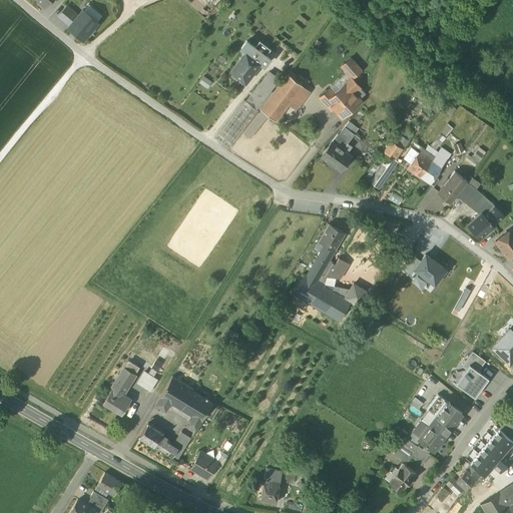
[(88,4),(83,10),(97,22),(102,15),(88,4)]
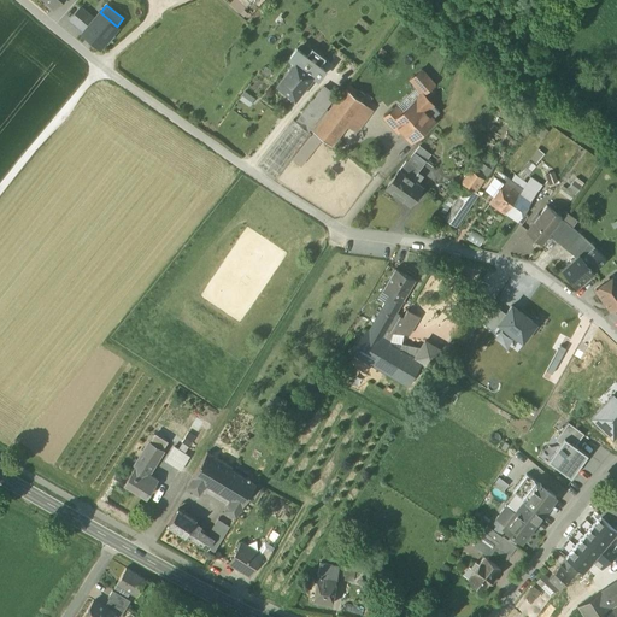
[(93,18),(80,7),(70,21),(77,27),(78,24),(84,29),(93,18)]
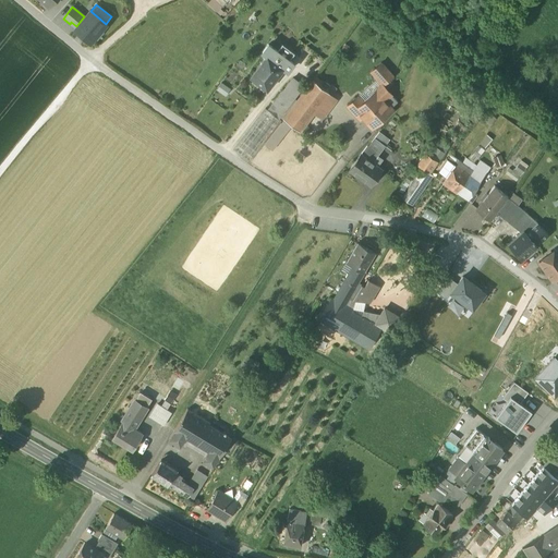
[(91,44),(95,38),(97,40),(104,32),(101,29),(106,24),(91,11),(89,11),(84,16),(76,26),(75,28),(74,29),(91,44)]
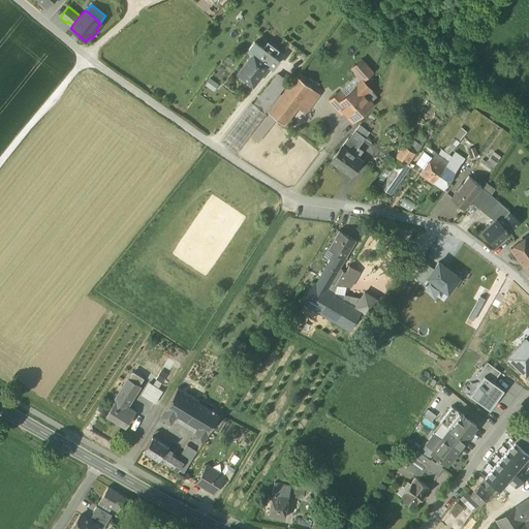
[(268,41),(262,49),(273,57),(274,57),(279,51),(268,41)]
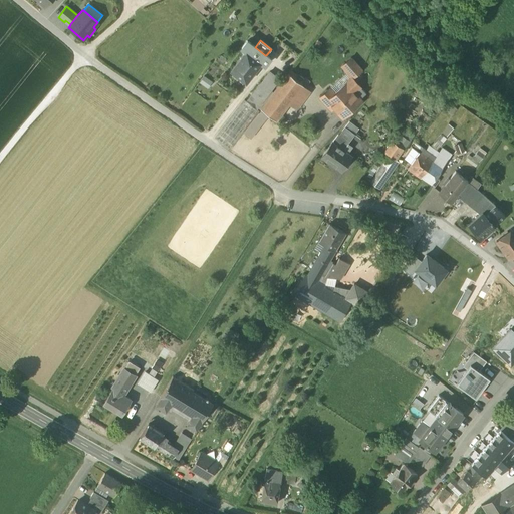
[(246,52),(256,59),(258,57),(262,60),(265,55),(255,47),(251,44),(247,41),(241,48),(246,52)]
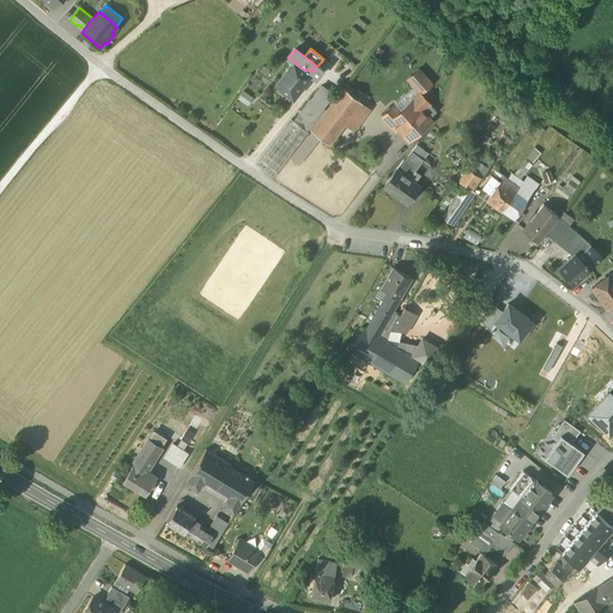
[(275,85),(293,98),(310,76),(305,71),(293,62),(275,85)]
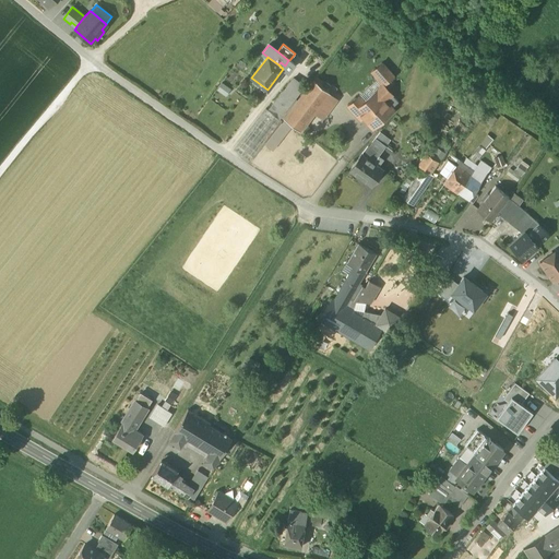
[(289,60),(288,60),(285,66),(281,62),(278,64),(283,69),(288,72),(294,63),(289,60)]
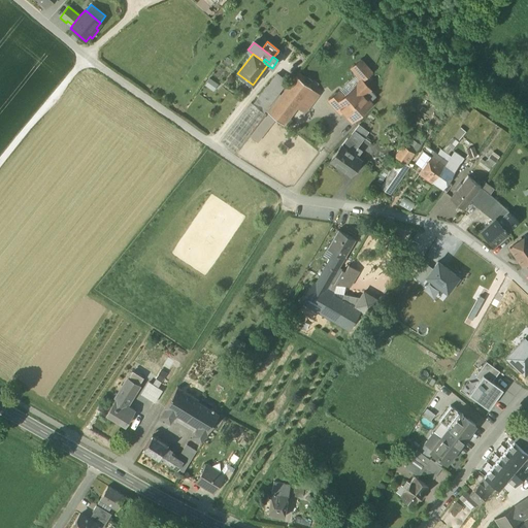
[(351,68),(362,80),(371,72),(360,60),(351,68)]
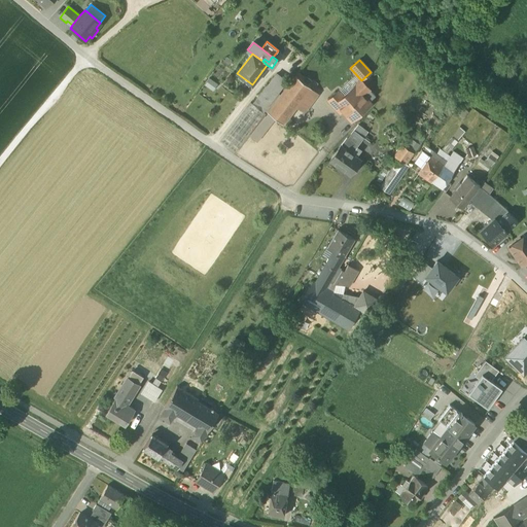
[(297,72),(295,75),(302,81),(305,77),(297,72)]
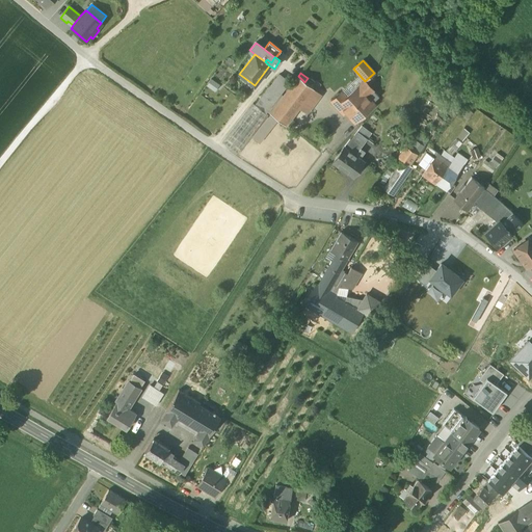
[(289,83),(278,75),(269,86),(280,95),(289,83)]
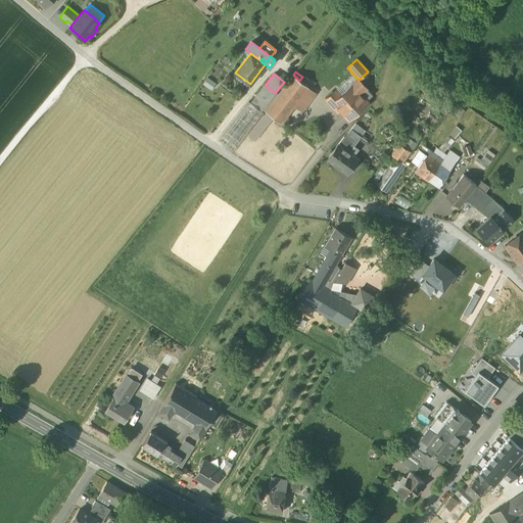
[(307,87),(299,81),(293,75),(269,106),(265,111),(273,117),(281,124),(294,106),(307,87)]
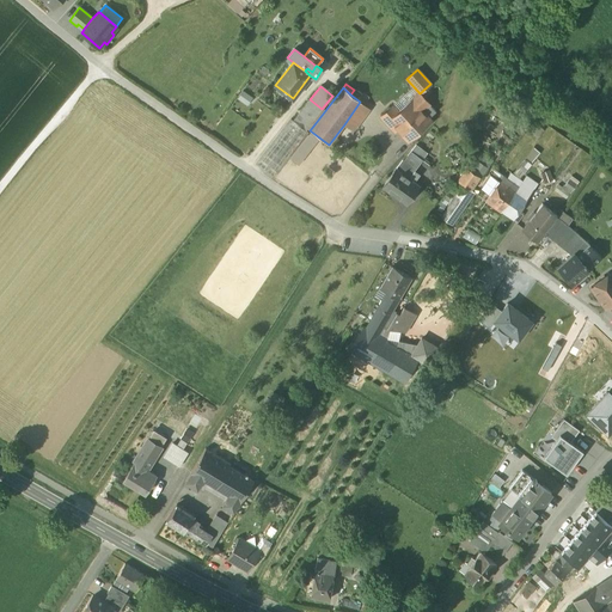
[(252,98),(243,91),(237,99),(246,106),(252,98)]
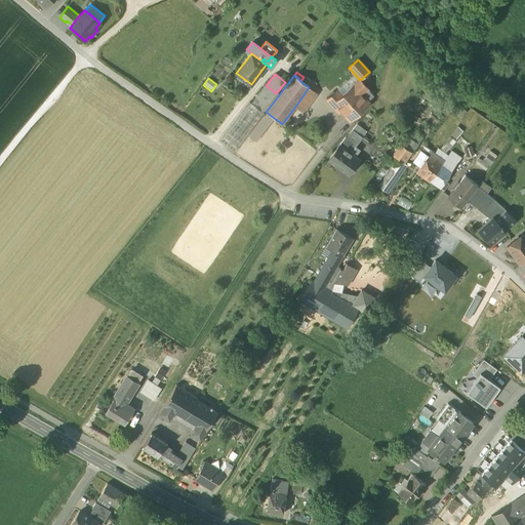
[(340,111),(350,121),(369,104),(367,102),(373,95),(359,80),(340,96),(336,91),(327,99),(338,113),(340,111)]
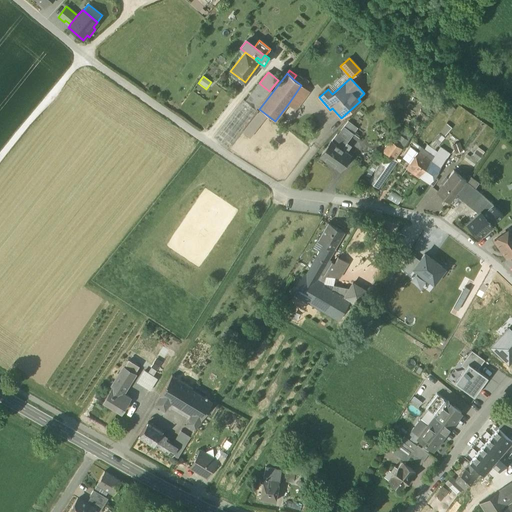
[(257,108),(259,109),(263,104),(261,102),(269,91),(259,83),(245,101),(256,109),(257,108)]
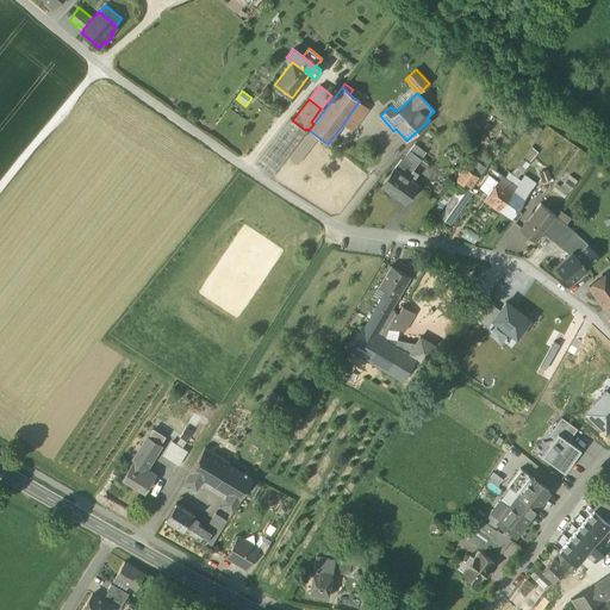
[(369,110),(359,101),(343,124),(353,131),(369,110)]
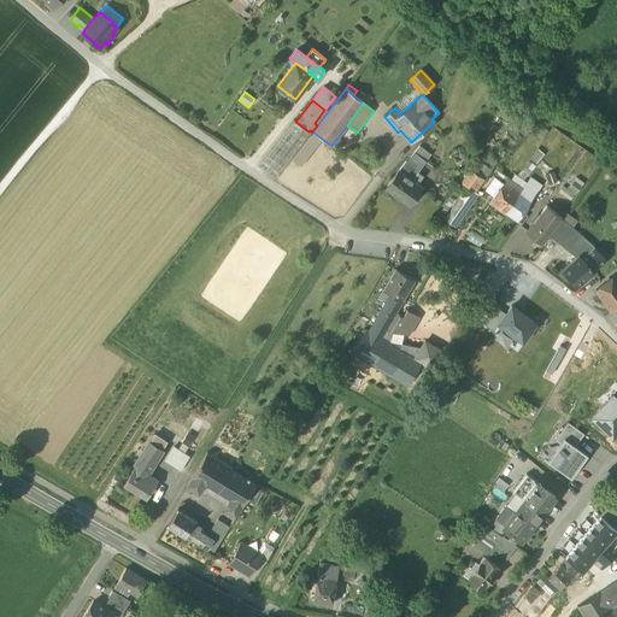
[(291,159),(311,134),(309,131),(295,122),(293,121),(258,166),(275,180),(291,159)]
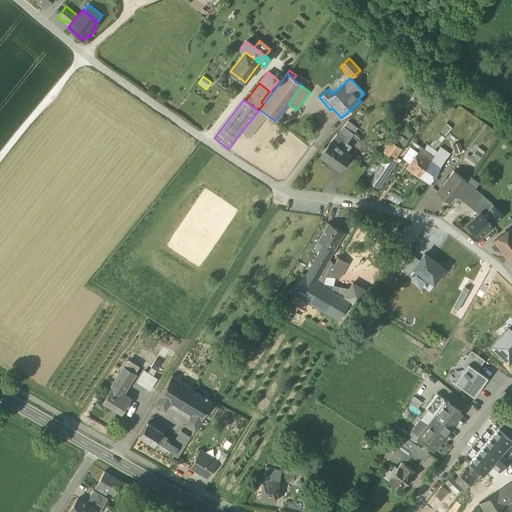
[(450,106),(445,112),(450,116),(455,109),(450,106)]
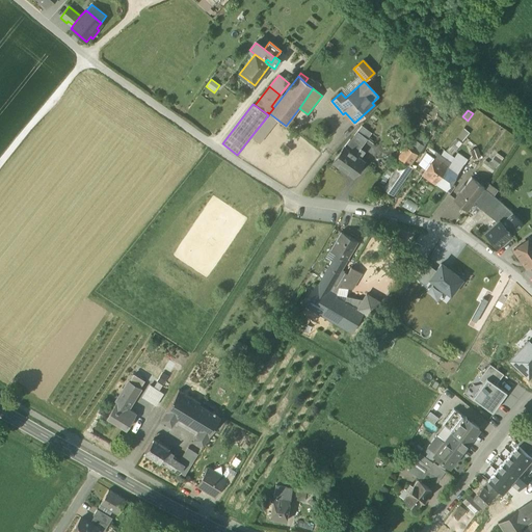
[(259,143),(277,120),(269,113),(267,112),(266,113),(268,115),(250,137),(259,143)]
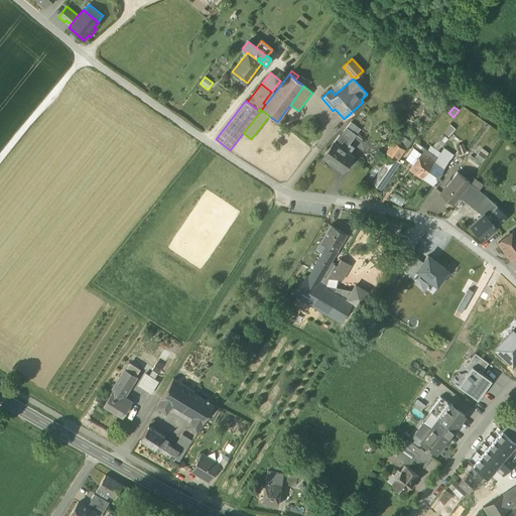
[(356,135),(360,130),(351,123),(347,128),(356,135)]
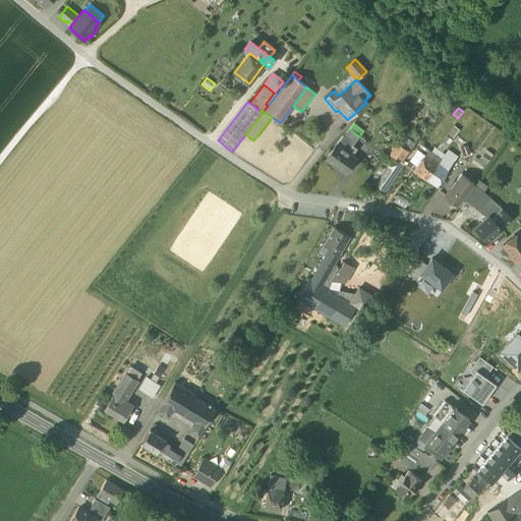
[(455,126),(447,135),(452,139),(459,131),(455,126)]
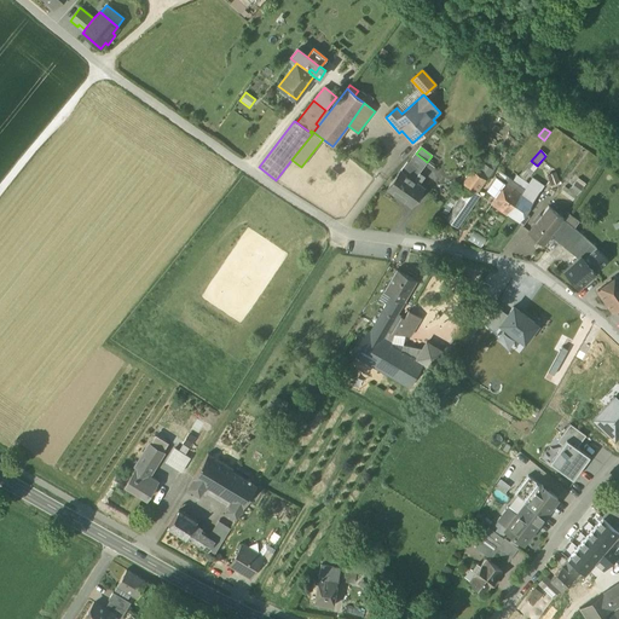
[(427,162),(416,154),(412,158),(408,165),(420,173),(427,162)]
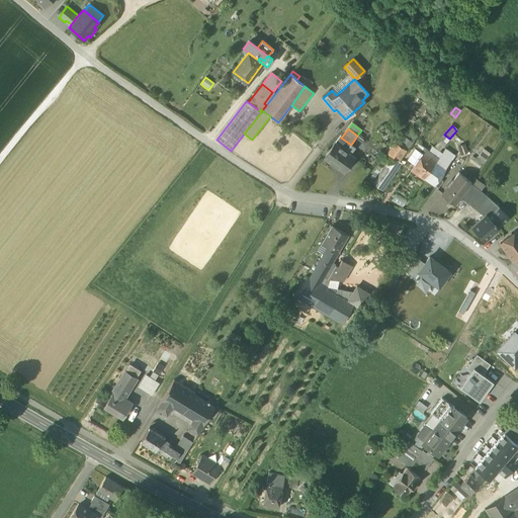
[(407,130),(397,145),(405,151),(407,152),(418,137),(407,130)]
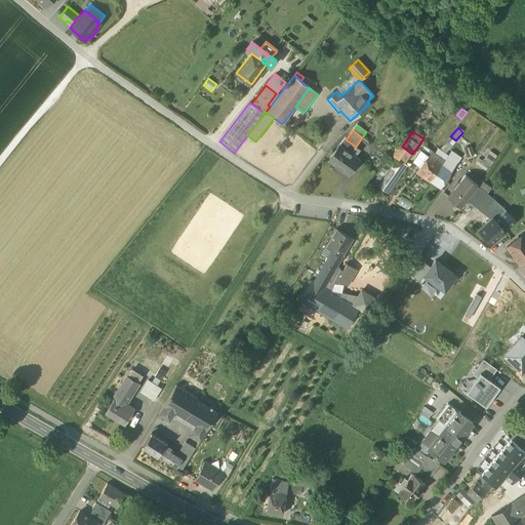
[(456,142),(455,140),(450,136),(440,149),(445,154),(456,142)]
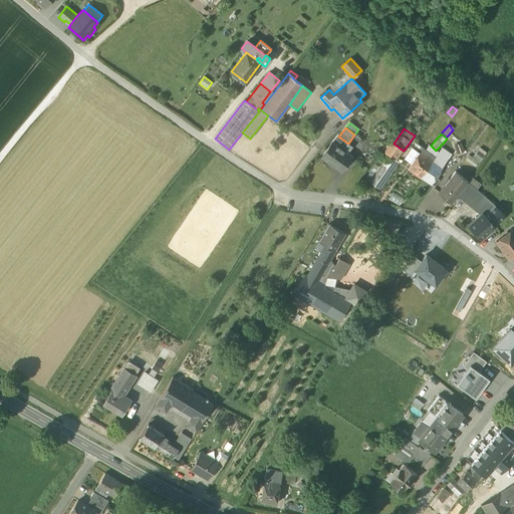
[(331,143),(347,154),(351,148),(351,146),(348,144),(338,137),(337,136),(331,143)]
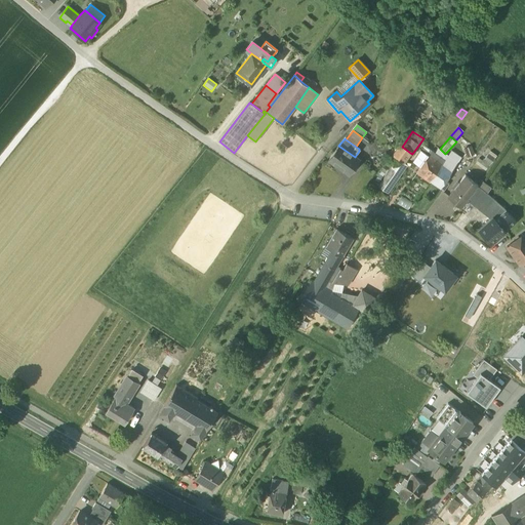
[(355,157),(338,146),(328,160),(349,174),(359,160),(355,157)]
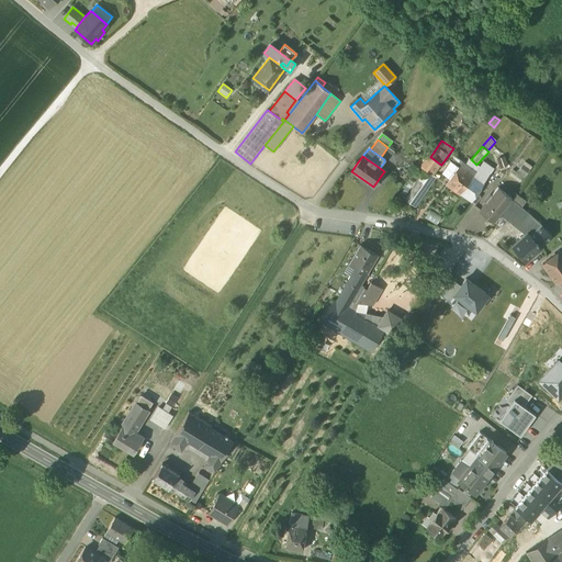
[(425,170),(431,175),(439,164),(430,157),(428,156),(420,167),(425,170)]
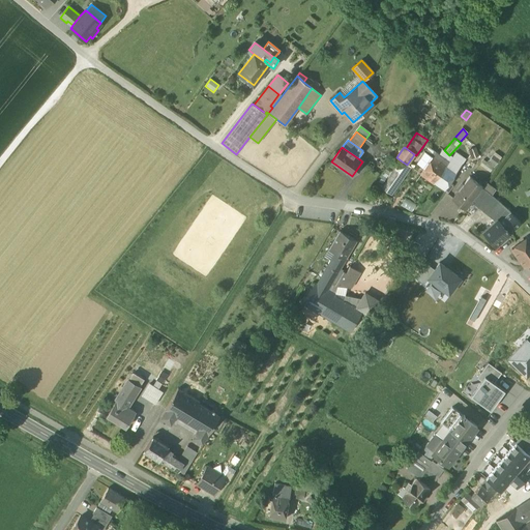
[(476,148),(468,150),(471,158),(478,156),(476,148)]
